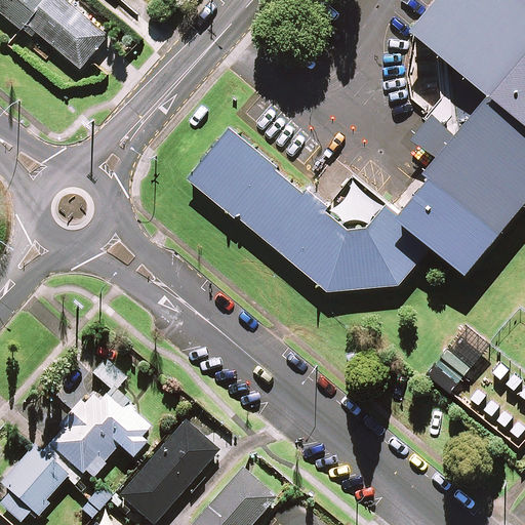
[(0,0),(0,10),(23,29),(27,24),(83,69),(110,36),(66,0),(0,0)]
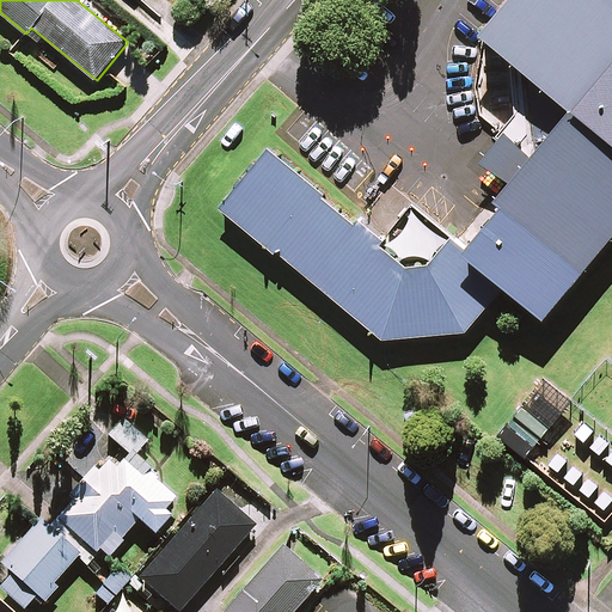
[(611,0),(495,0),(482,18),(573,93),(495,185),(588,263),(611,234),(611,0)]
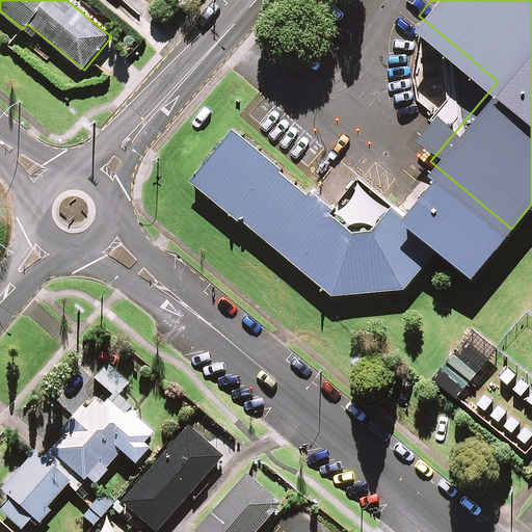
[(413,270),(450,228),(402,187),(369,225),(238,116),(201,161),(339,280),(413,270)]
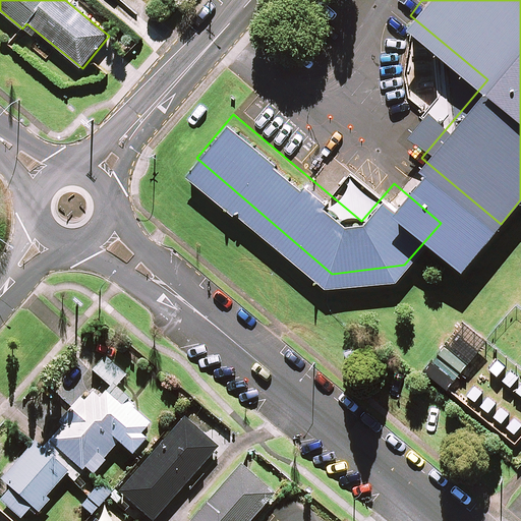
[(125,375),(106,358),(94,371),(113,390),(125,375)]
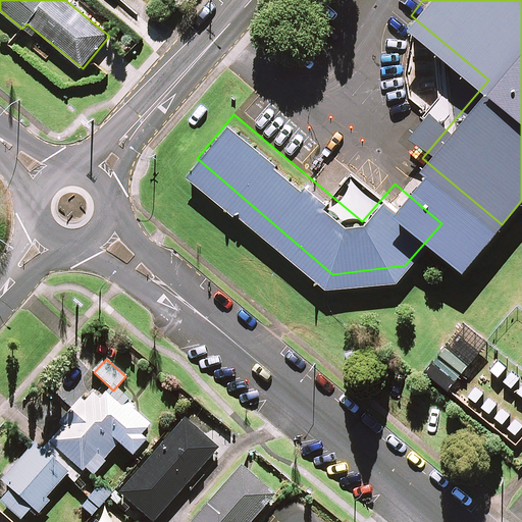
[(52,500),(48,497),(66,475),(74,482),(86,470),(91,474),(119,442),(133,456),(147,439),(142,435),(150,425),(103,382),(85,402),(81,399),(39,446),(35,442),(1,480),(11,489),(1,502),(21,520),(32,508),(39,514),(52,500)]
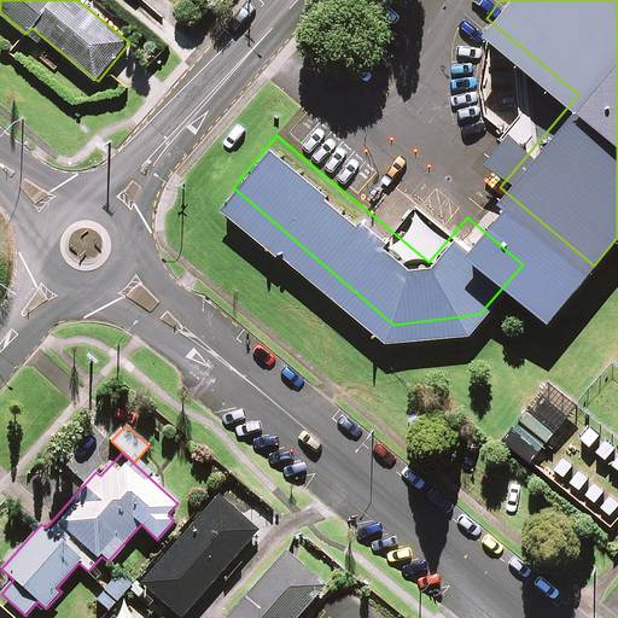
[(181,617),(256,534),(216,499),(141,583),(181,617)]
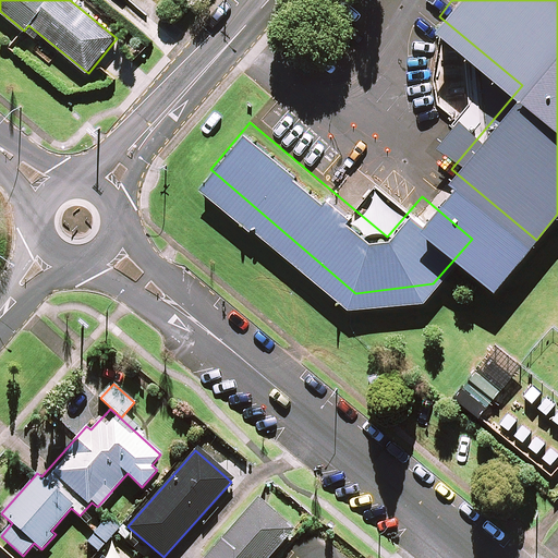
[(268,557),(293,531),(258,500),(206,557),(268,557)]
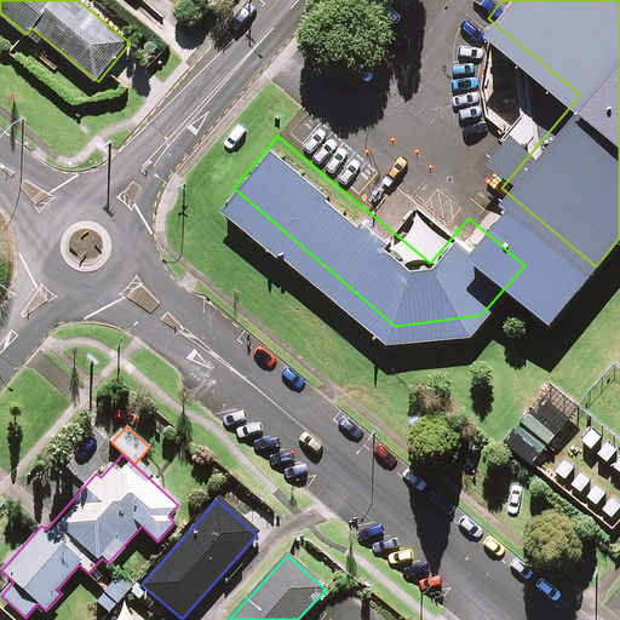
[(130,589),(116,577),(97,602),(110,613),(130,589)]
